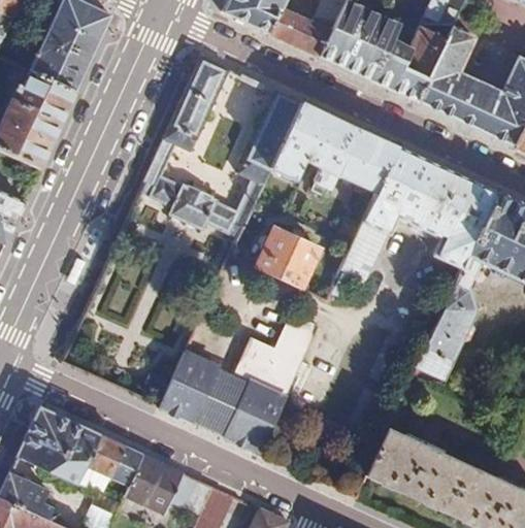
[(0,0),(0,47),(21,0),(0,0)]
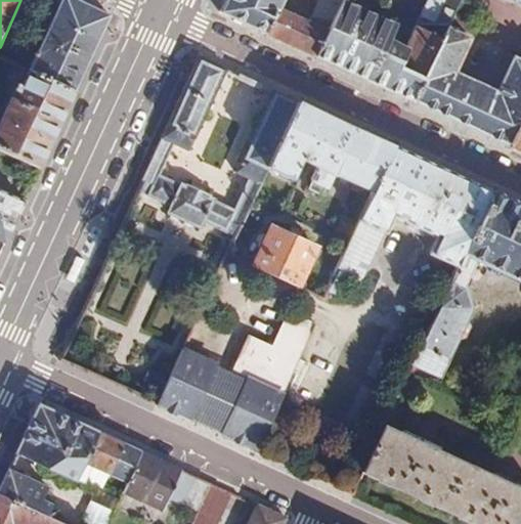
[(64,0),(33,69),(78,89),(99,43),(113,13),(84,0),(64,0)]
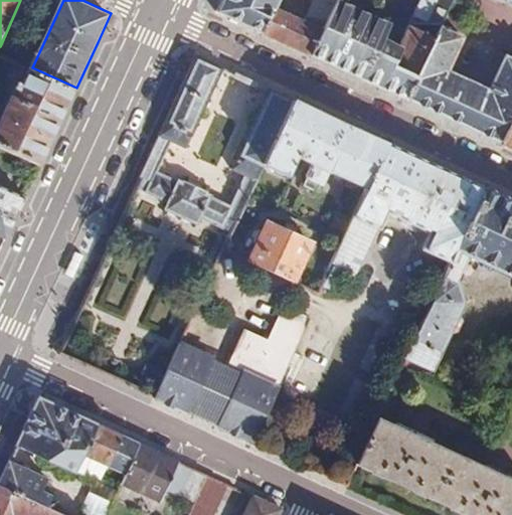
[(314,55),(339,0),(223,0),(218,11),(314,55)]
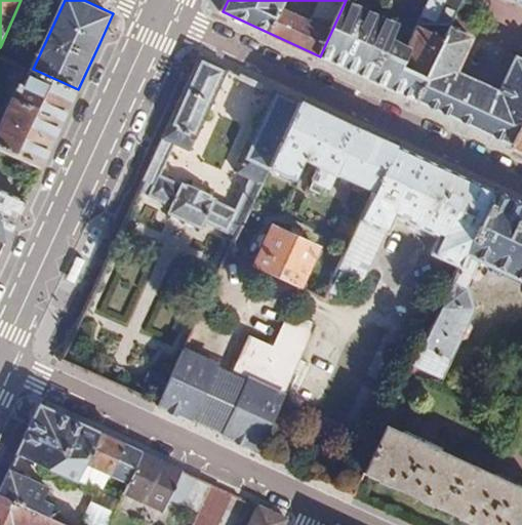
[(370,79),(415,101),(450,26),(462,0),(431,0),(409,45),(392,38),(397,24),(354,4),(356,0),(346,0),(320,56),(370,79)]
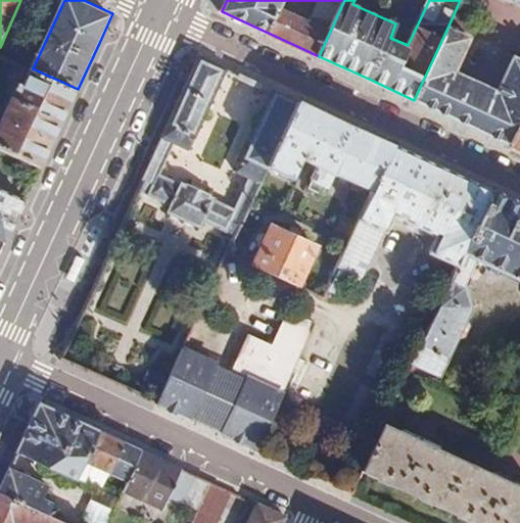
[(448,26),(414,100),(468,125),(512,145),(519,127),(519,59),(517,58),(502,92),(457,72),(472,36),(448,26)]
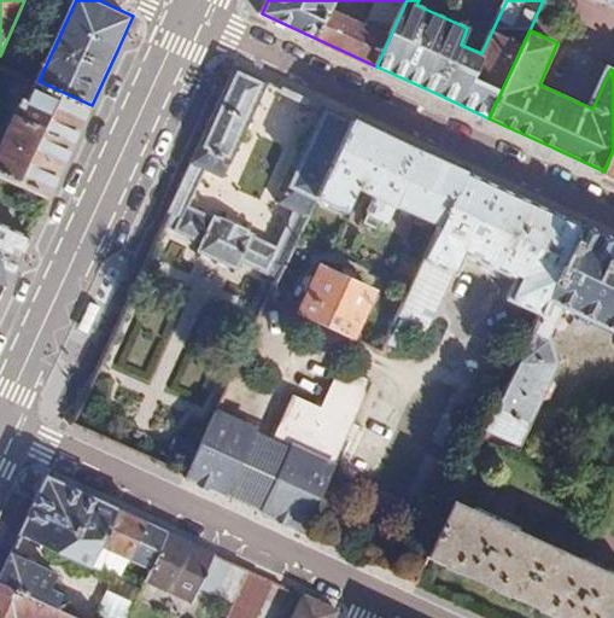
[(319,196),(354,117),(327,105),(288,188),(304,198),(287,235),(199,194),(215,157),(233,164),(273,80),(239,64),(170,211),(209,229),(205,237),(243,255),(246,248),(286,266),(319,196)]
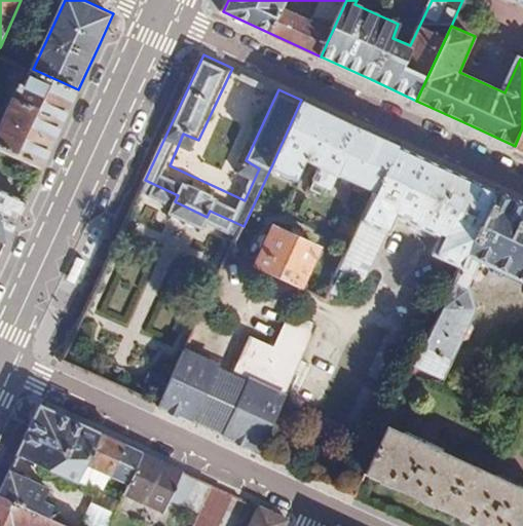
[(0,128),(0,146),(42,166),(63,123),(78,89),(33,69),(26,84),(23,82),(20,89),(24,91),(21,99),(15,96),(0,128)]
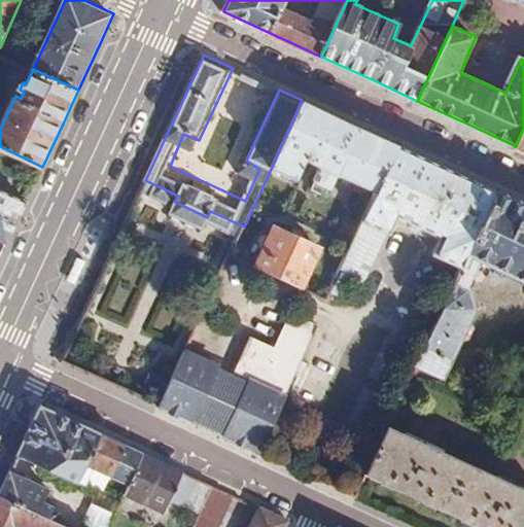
[(353,124),(302,100),(272,167),(297,178),(306,159),(323,166),(314,187),(328,194),(338,173),(378,191),(398,145),(353,124)]
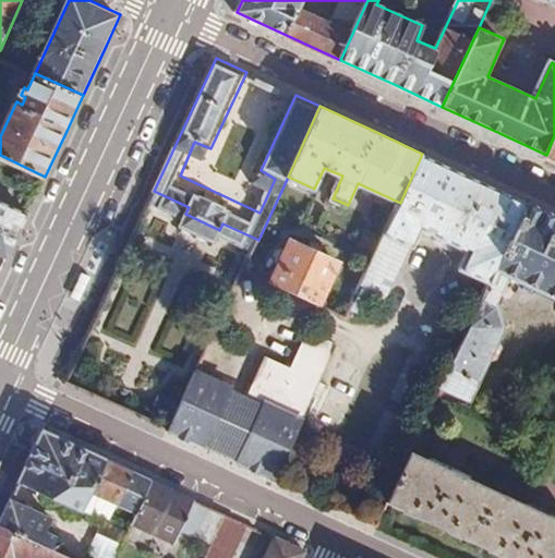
[(478,179),(422,154),(400,203),(384,237),(377,253),(362,284),(387,296),(410,246),(412,247),(421,230),(468,252),(460,270),(490,283),(527,202),(478,179)]
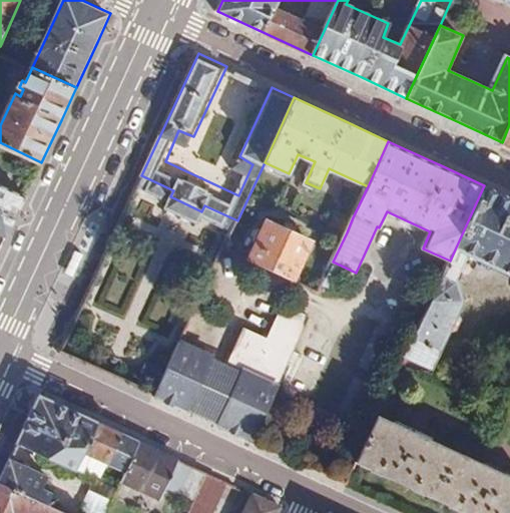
[(0,206),(17,214),(26,196),(0,184),(0,206)]
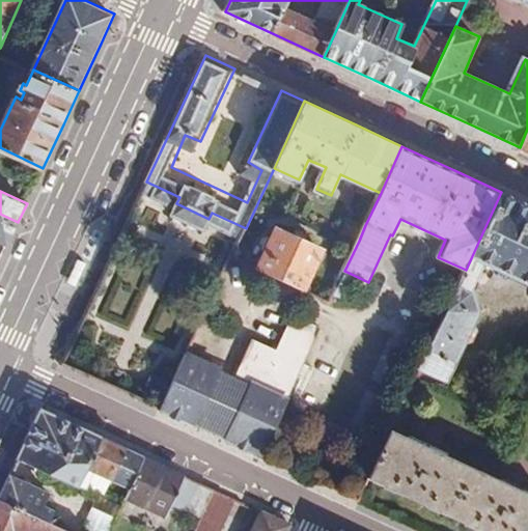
[(527,204),(501,192),(466,270),(420,369),(450,383),(481,312),(476,292),(472,291),(484,262),(527,282),(527,204)]
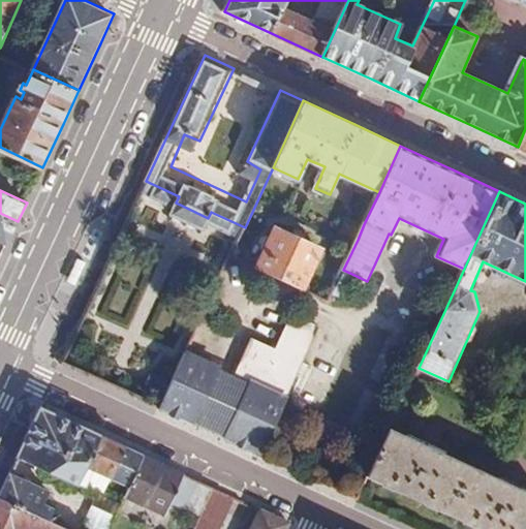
[(358,240),(364,224),(350,218),(344,235),(358,240)]
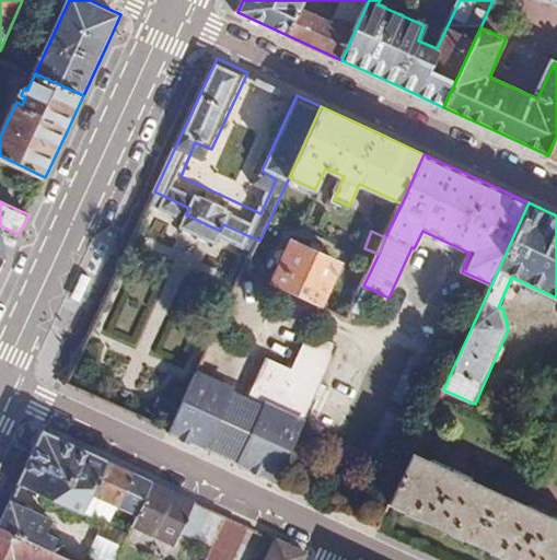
[(292,242),(273,283),(320,305),(339,264),(292,242)]
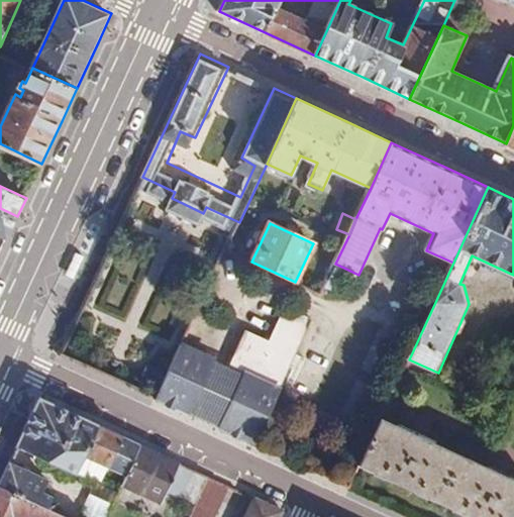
[(220,429),(254,444),(314,315),(290,305),(276,335),(270,332),(265,343),(249,336),(236,367),(246,372),(244,376),(220,429)]
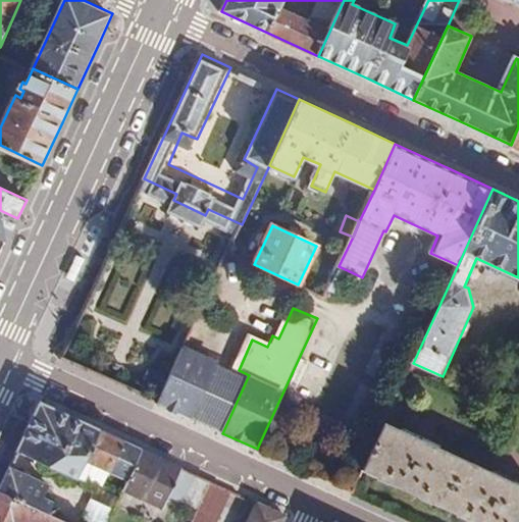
[(215,361),(185,347),(178,358),(158,403),(190,418),(214,364),(215,361)]
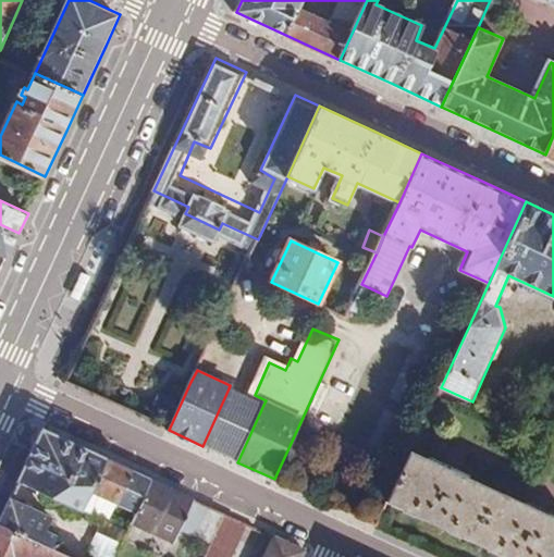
[(229,388),(202,446),(237,462),(263,405),(229,388)]
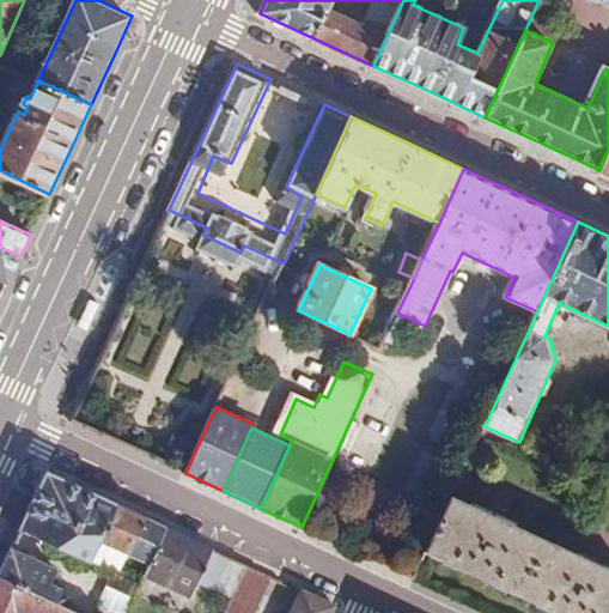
[(152,563),(168,528),(48,473),(24,526),(23,530),(90,563),(93,558),(101,563),(110,544),(152,563)]
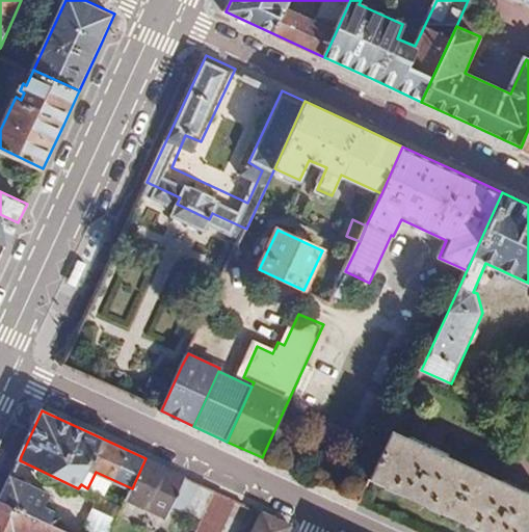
[(528,495),(393,432),(372,479),(486,531),(528,531),(528,495)]
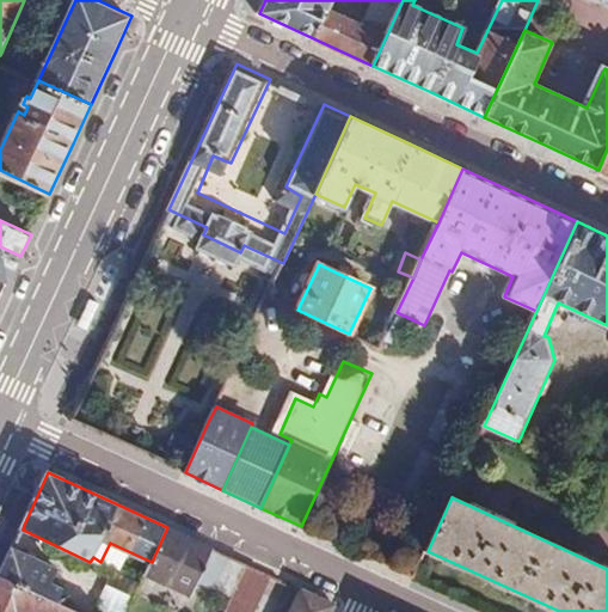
[(206,544),(167,527),(152,562),(147,573),(192,593),(200,577),(214,549),(206,544)]
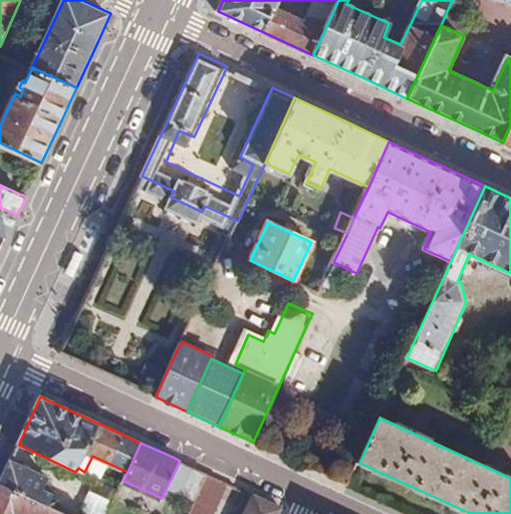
[(11,461),(1,484),(50,507),(55,497),(44,492),(50,480),(11,461)]
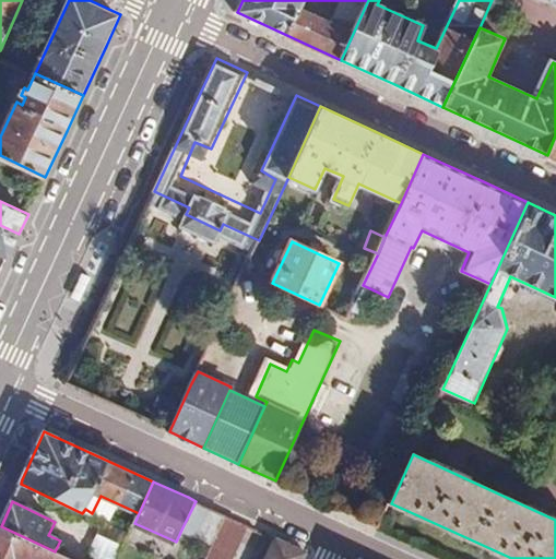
[(196,501),(182,527),(200,535),(213,509),(196,501)]
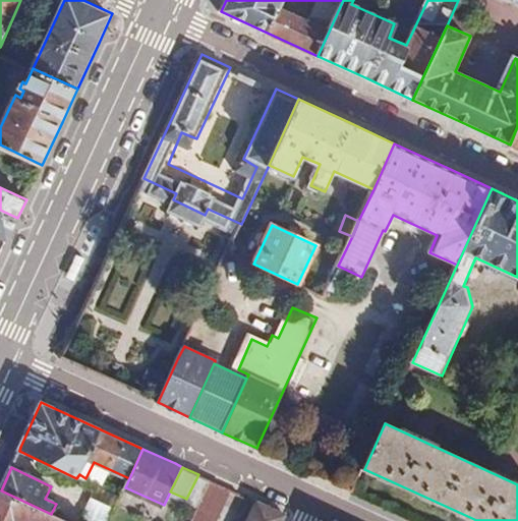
[(218,520),(232,490),(212,480),(192,520),(218,520)]
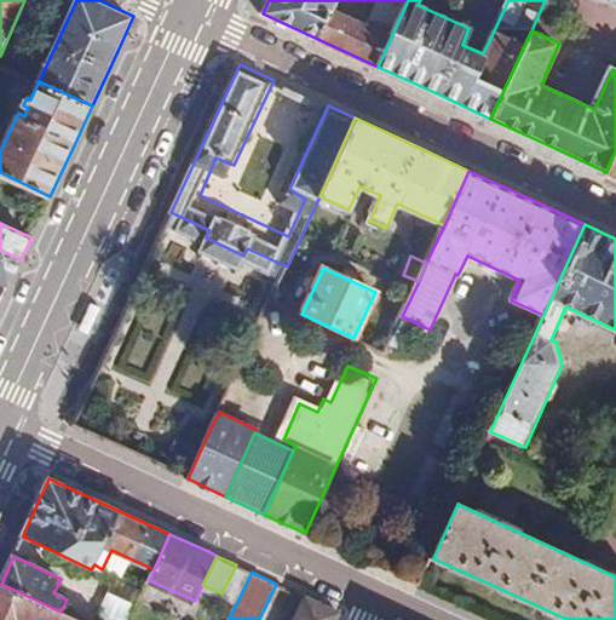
[(0,585),(0,619),(79,619),(61,612),(1,584),(0,585)]
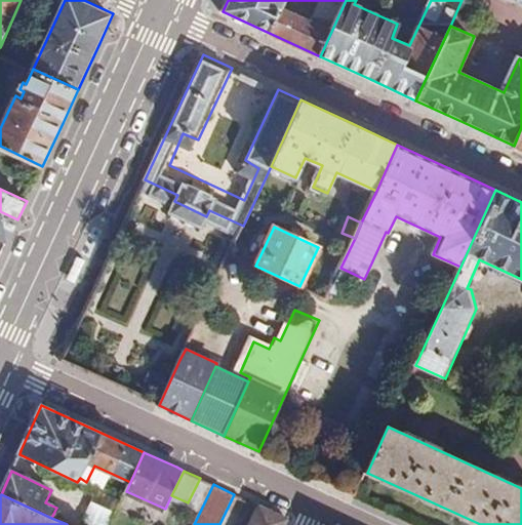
[(286,524),(289,519),(258,506),(249,524),(286,524)]
